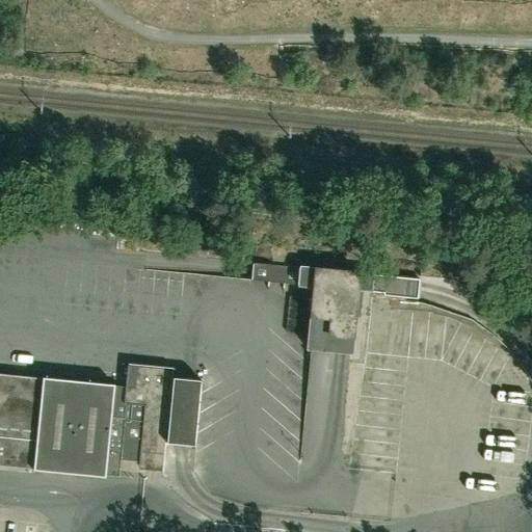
[(360,273),(254,263),(253,272),(251,282),(313,287),(307,348),(351,352),(357,291),(381,293),(381,295),(417,299),(418,288),(419,280),(360,273)]
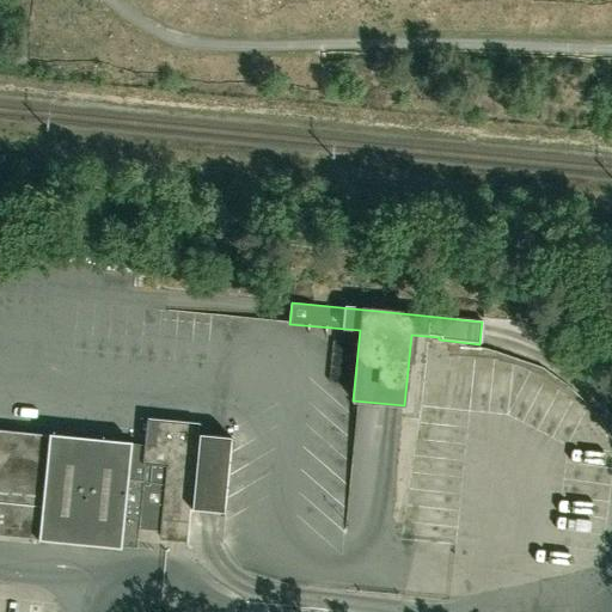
[(297,331),(297,405),(330,405),(330,331),(297,331)]
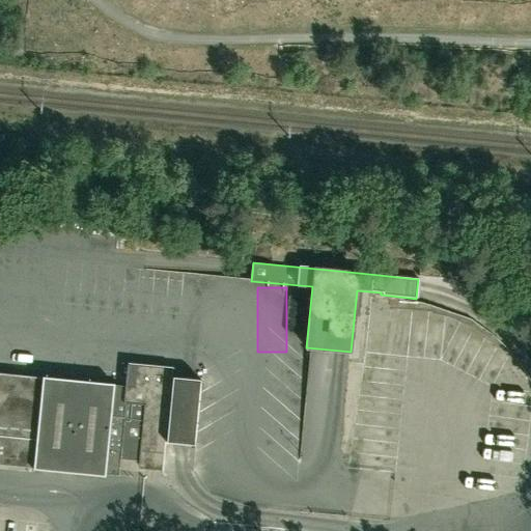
[(168,304),(166,316),(186,318),(187,305),(168,304)]
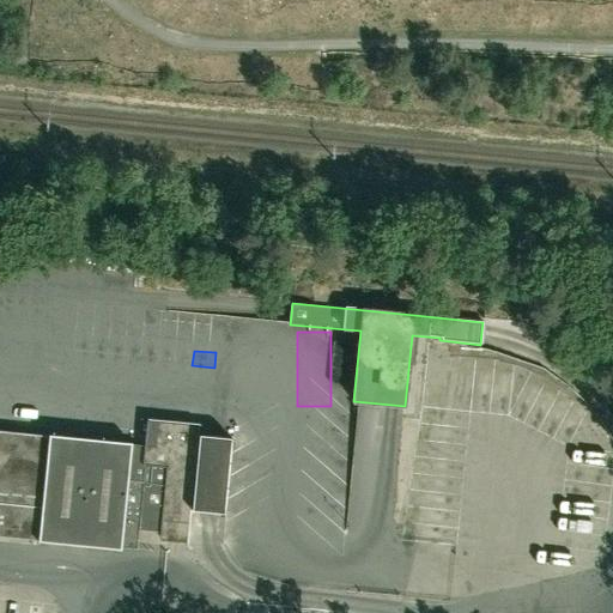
[(238,376),(238,354),(224,354),(224,376),(238,376)]
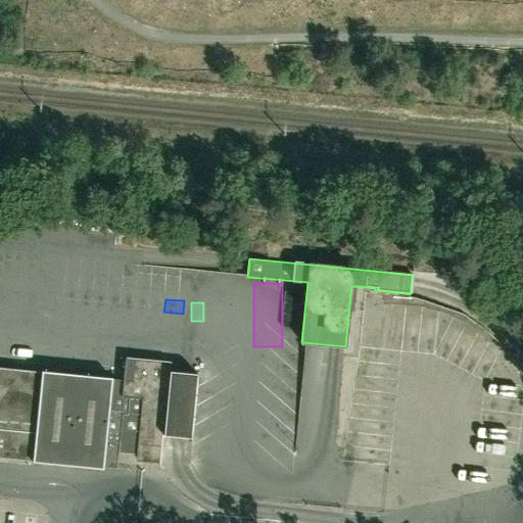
[(202,466),(211,367),(183,364),(184,350),(127,344),(124,380),(0,367),(0,457),(116,469),(117,453),(137,455),(137,460),(202,466)]
